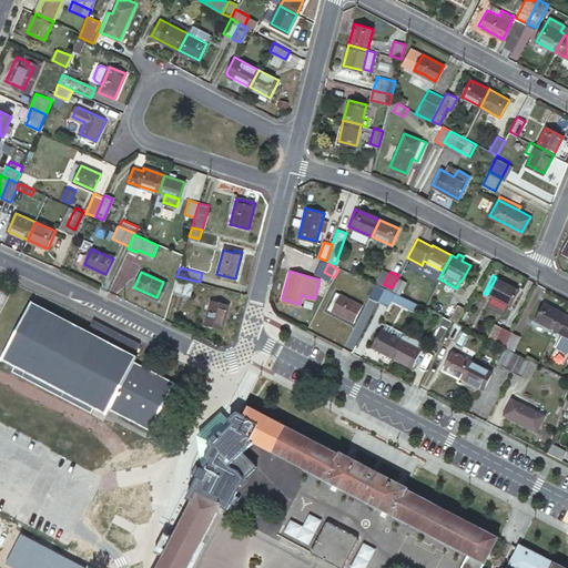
[(194,281),(176,276),(173,292),(191,295),(194,281)]
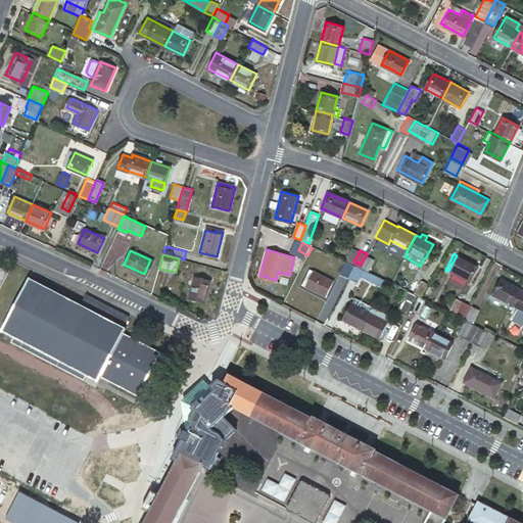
[(361,265),(360,266),(368,270),(373,259),(366,255),(361,265)]
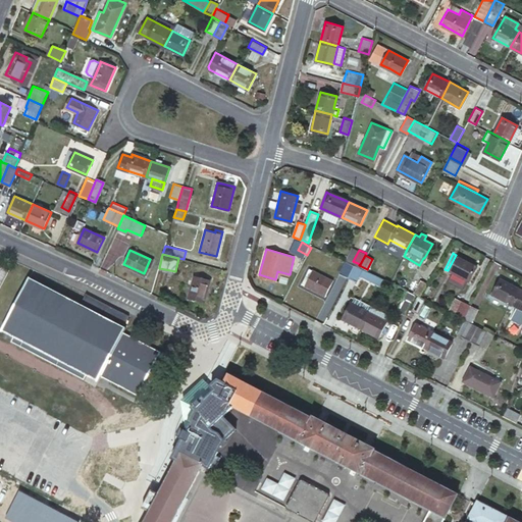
[(456,255),(448,270),(469,282),(478,266),(456,255)]
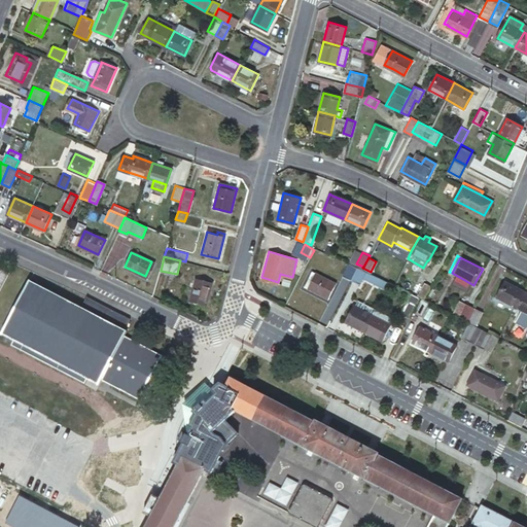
[(0,262),(0,296),(13,270),(0,262)]
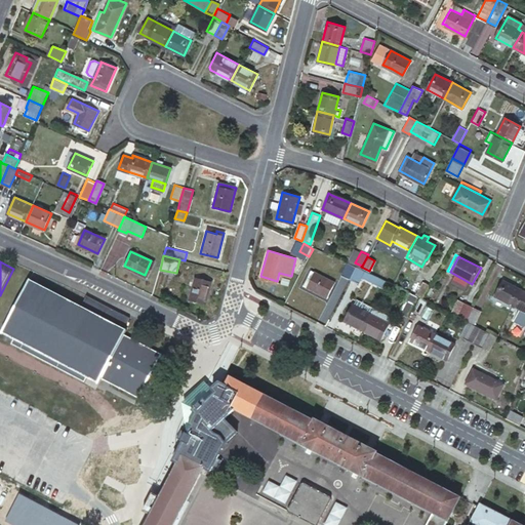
[(341,273),(351,278),(357,266),(348,261),(341,273)]
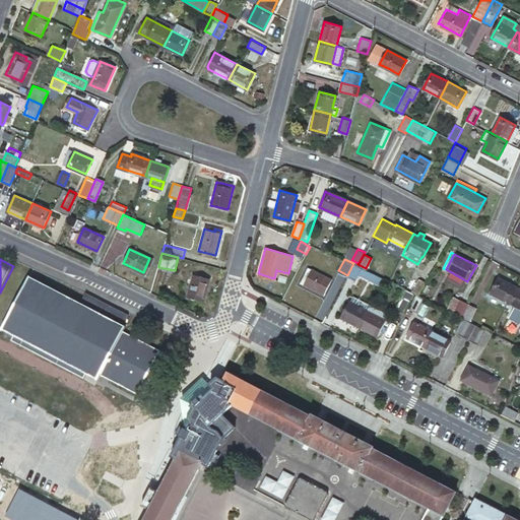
[(353,263),(347,275),(355,279),(358,274),(380,286),(385,277),(366,268),(358,264),(353,263)]
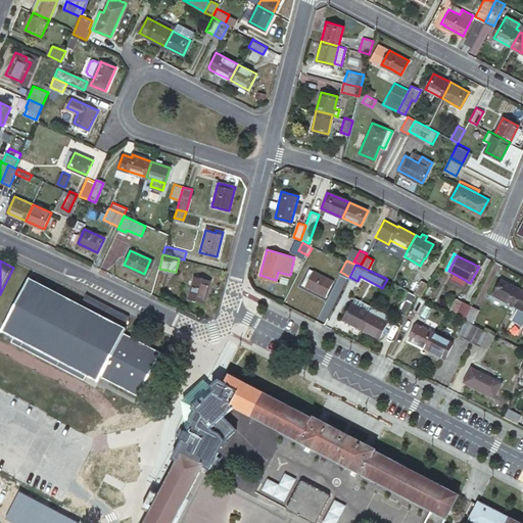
[(310,268),(301,283),(326,295),(333,280),(310,268)]
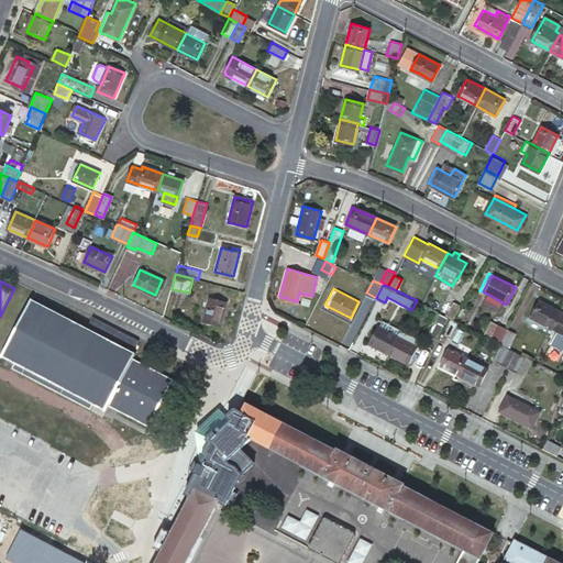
[(32,298),(2,354),(105,409),(108,405),(148,426),(174,378),(133,356),(135,353),(133,352),(140,339),(94,315),(87,328),(32,298)]
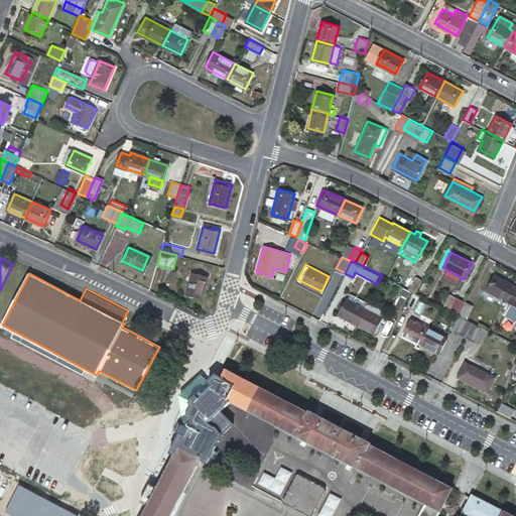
[(190,273),(185,293),(203,297),(208,277),(190,273)]
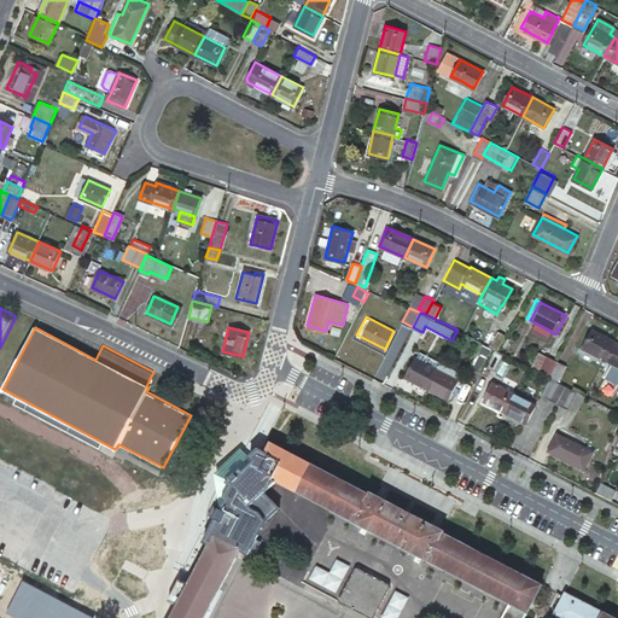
[(604,359),(613,339),(594,328),(583,348),(604,359)]
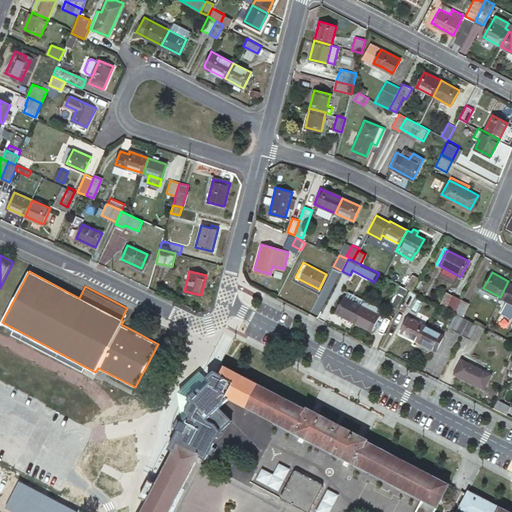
[(406,287),(409,289),(413,291),(419,279),(412,276),(406,287)]
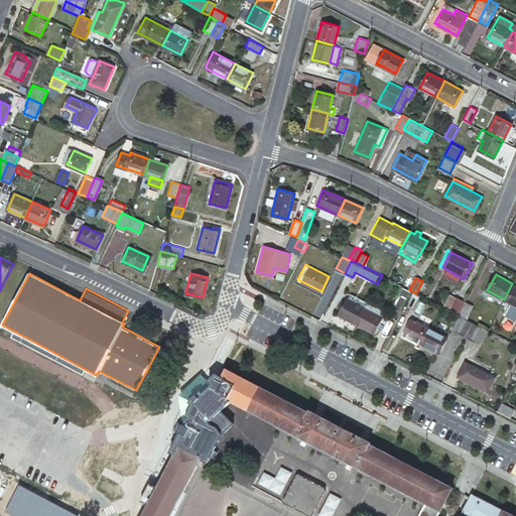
[(515,285),(512,283),(504,299),(512,304),(509,309),(515,312),(515,285)]
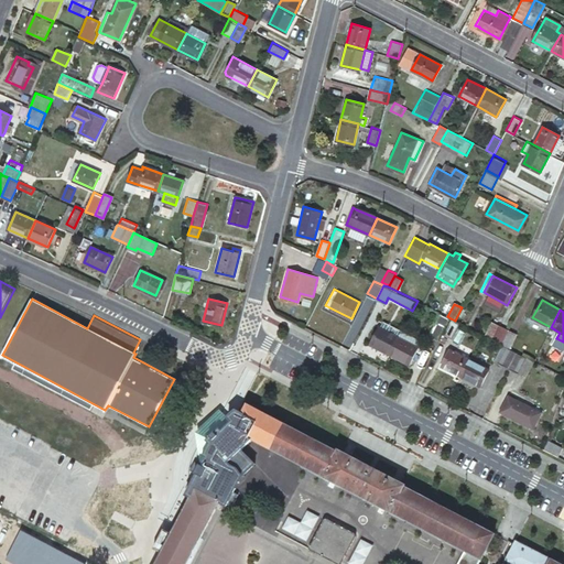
[(443,334),(451,318),(447,316),(442,314),(430,336),(440,340),(443,334)]
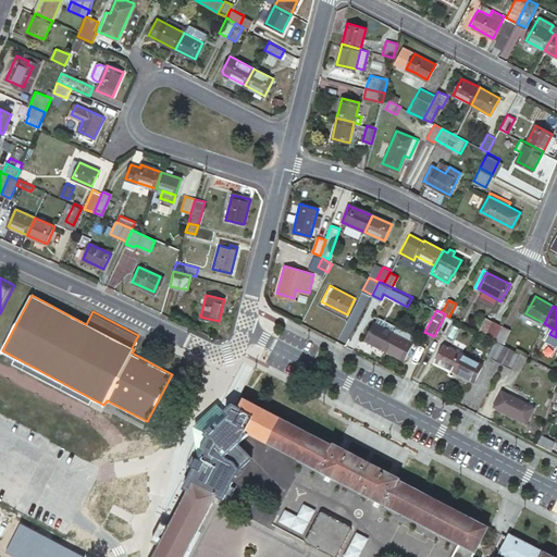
[(445,334),(454,319),(449,317),(445,314),(437,330),(445,334)]
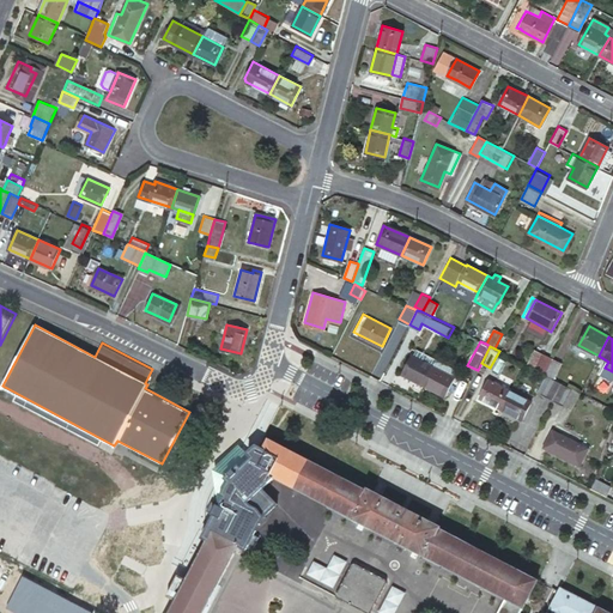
[(526,364),(527,364),(544,374),(552,357),(534,347),(526,364)]
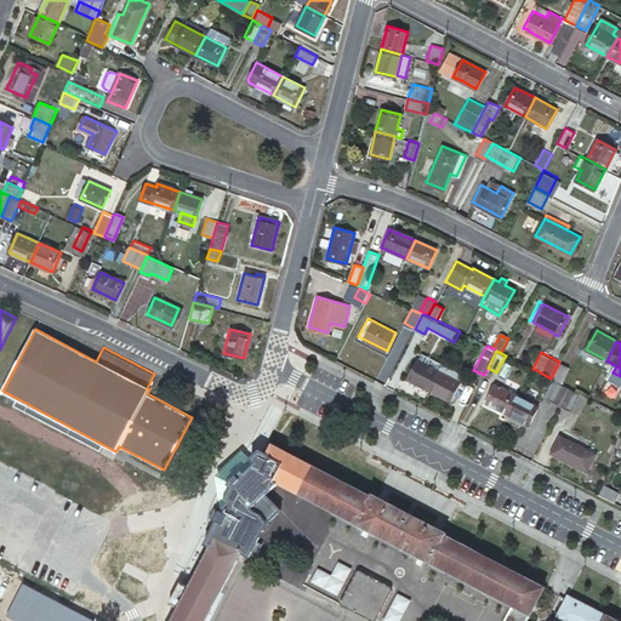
[(422,353),(419,359),(439,370),(443,364),(422,353)]
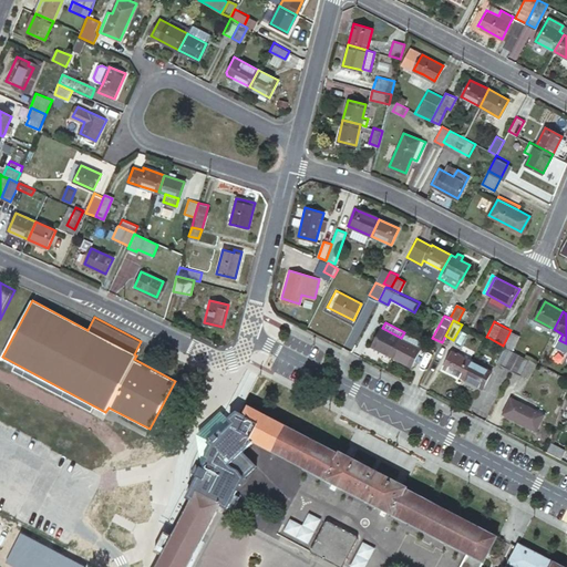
[(401,338),(382,328),(381,327),(371,344),(391,356),(401,338)]
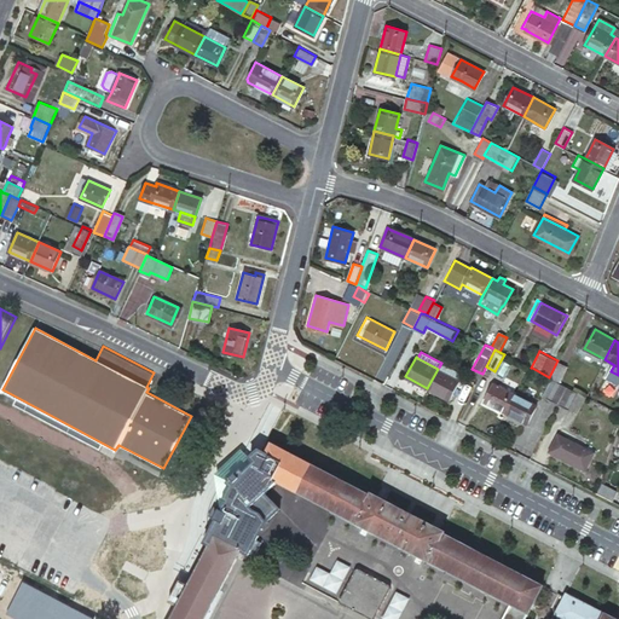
[(549,377),(550,377),(561,383),(570,366),(557,360),(549,377)]
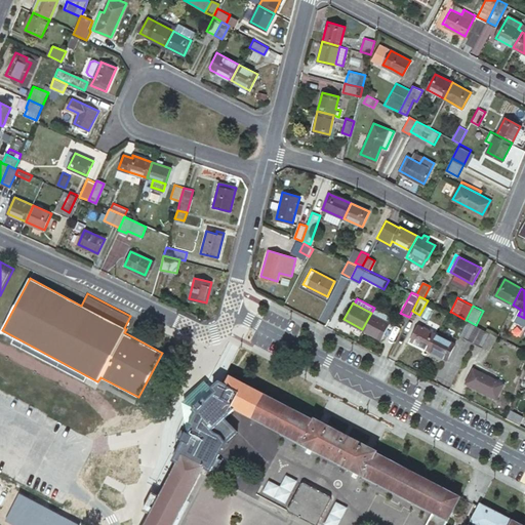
[(371,313),(362,329),(380,338),(389,322),(371,313)]
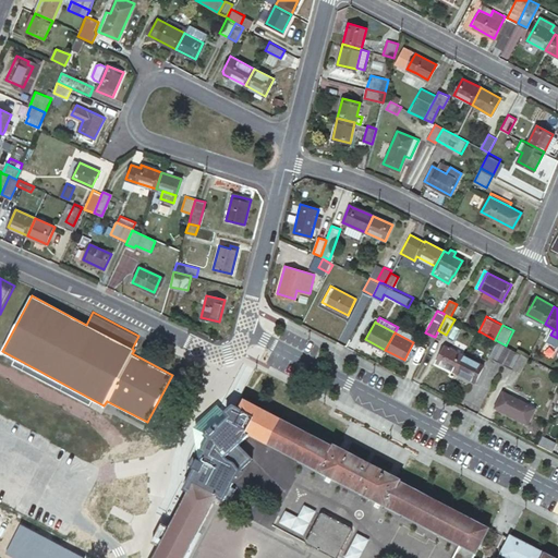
[(487,356),(504,365),(512,348),(506,346),(496,340),(487,356)]
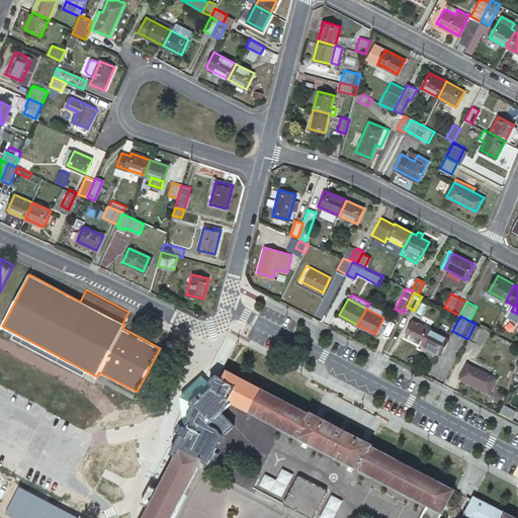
[(406,337),(424,346),(433,331),(414,321),(406,337)]
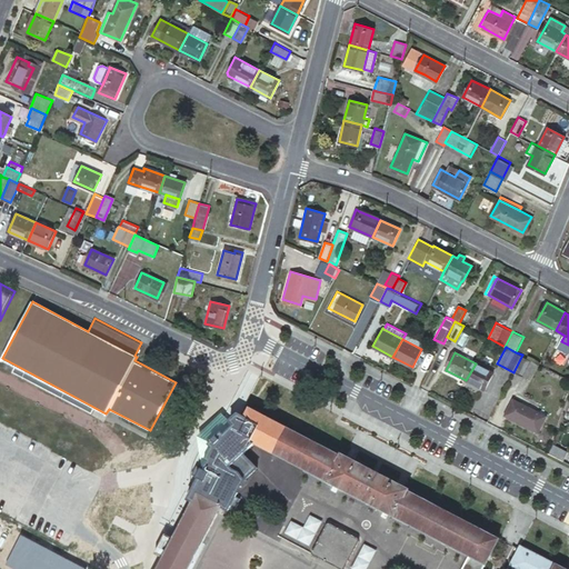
[(522,355),(513,372),(522,378),(532,360),(522,355)]
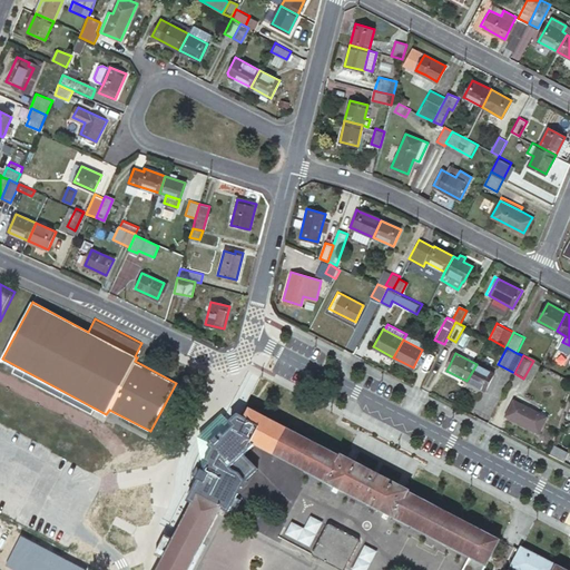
[(533,361),(523,379),(530,382),(540,364),(533,361)]
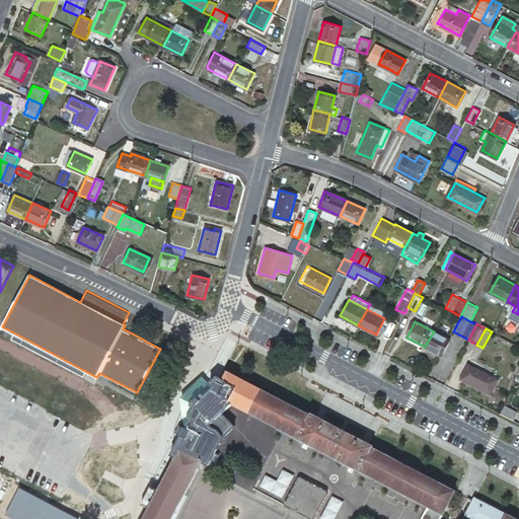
[(434,331),(425,347),(442,356),(450,340),(434,331)]
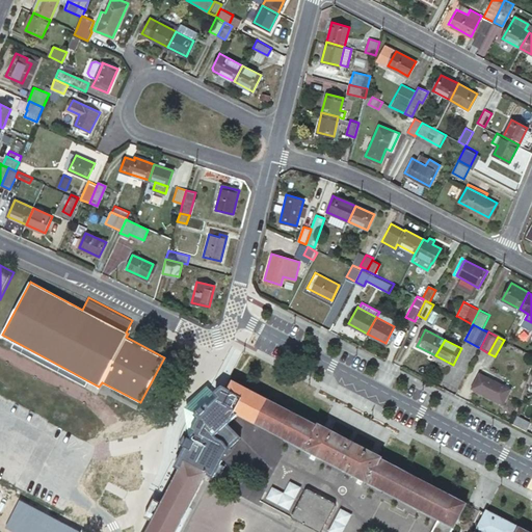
[(480,374),(472,389),(502,404),(510,390),(480,374)]
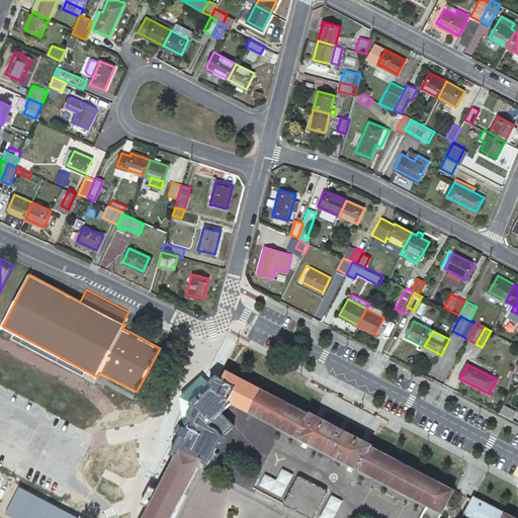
[(180,448),(144,517),(172,517),(203,460),(201,459),(231,402),(426,503),(418,517),(517,517),(472,494),(470,497),(462,513),(470,517),(437,517),(453,488),(437,480),(436,480),(371,446),(371,444),(356,436),(355,437),(326,422),(327,421),(313,414),(311,415),(243,379),(243,378),(228,370),(223,377),(219,375),(180,448)]
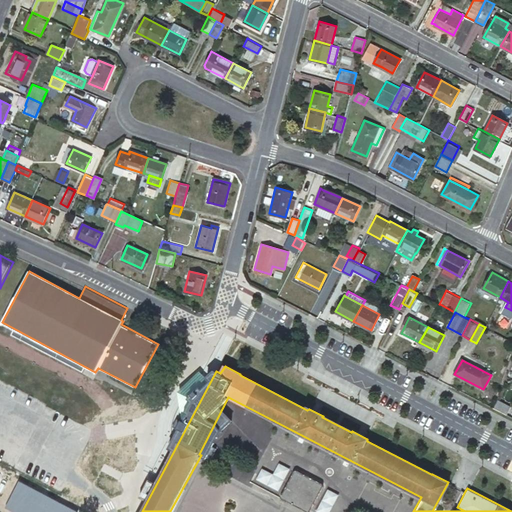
[(511,397),(500,392),(497,399),(510,406),(511,402),(511,397)]
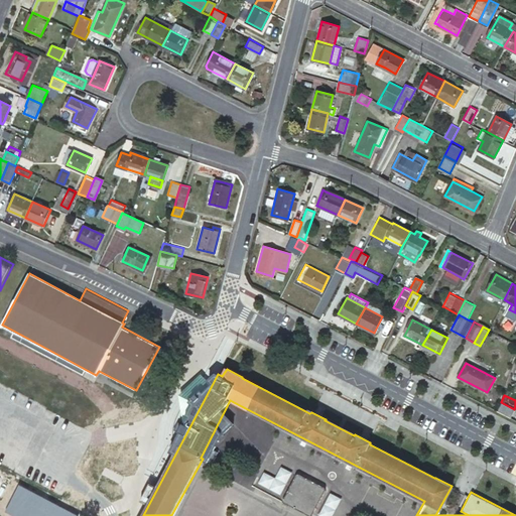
[(497,411),(508,416),(510,418),(515,409),(514,409),(501,402),(497,411)]
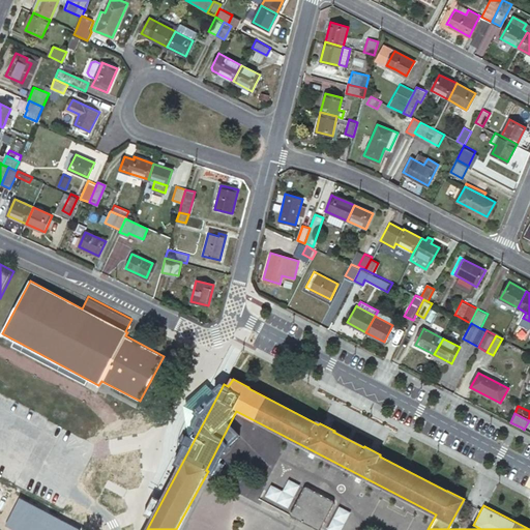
[(232,472),(228,480),(259,497),(264,488),(232,472)]
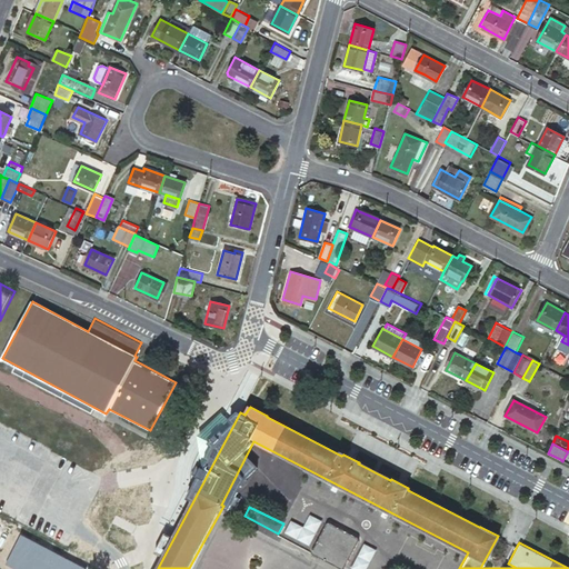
[(308,513),(305,525),(289,519),(283,533),(311,543),(321,518),(308,513)]
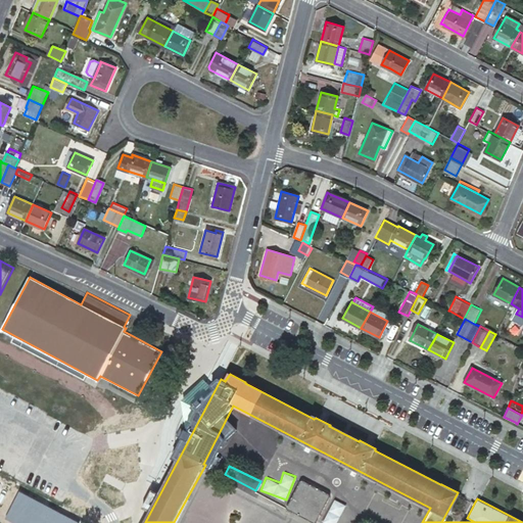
[(302,476),(286,506),(315,521),(331,491),(302,476)]
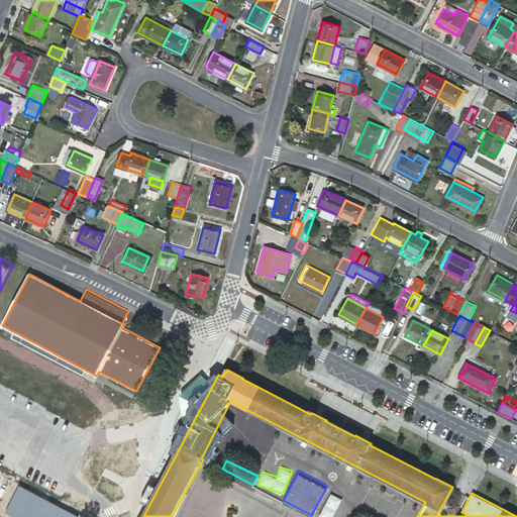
[(320,515),(323,516),(332,516),(341,498),(330,493),(320,515)]
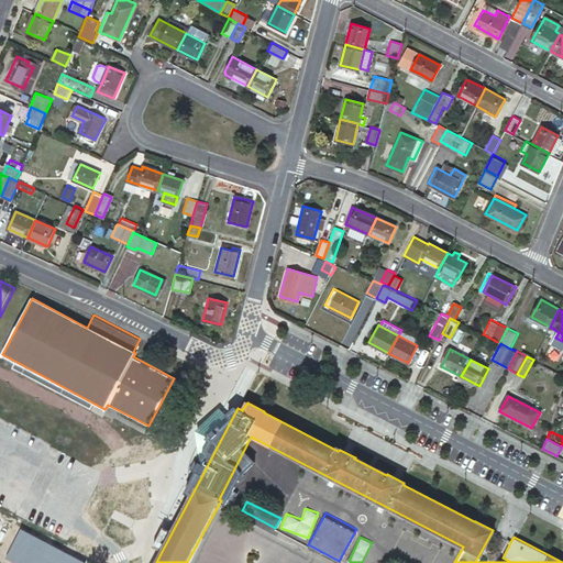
[(260,562),(279,562),(286,550),(269,542),(260,562)]
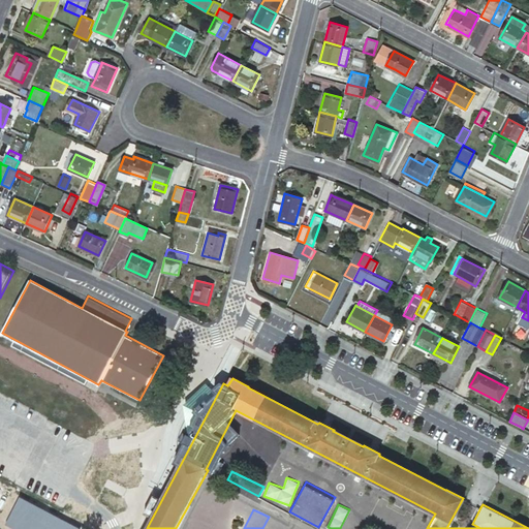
[(289,528),(321,528),(297,516),(289,528)]
